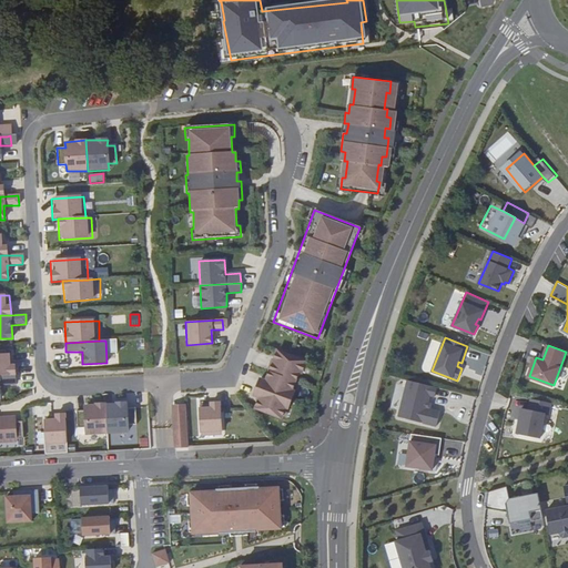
[(307,361),(277,348),(269,371),(295,382),(298,383),(307,361)]
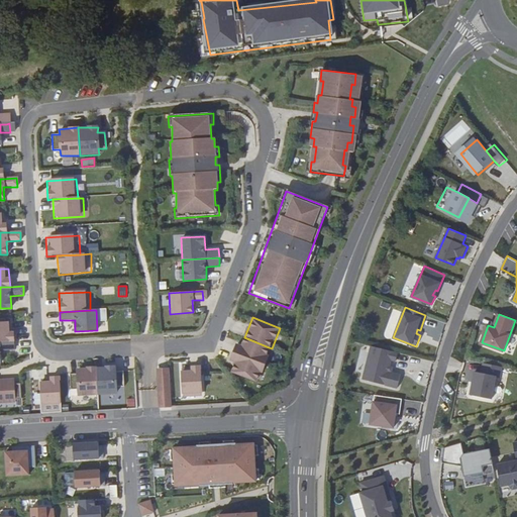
[(12,323),(0,323),(0,341),(13,341),(12,323)]
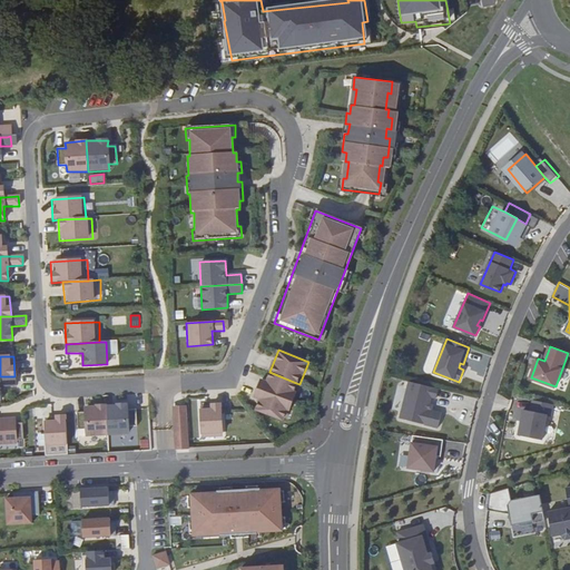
[(296,383),(269,372),(266,381),(259,380),(256,389),(293,402),(297,393),(293,392),(296,383)]
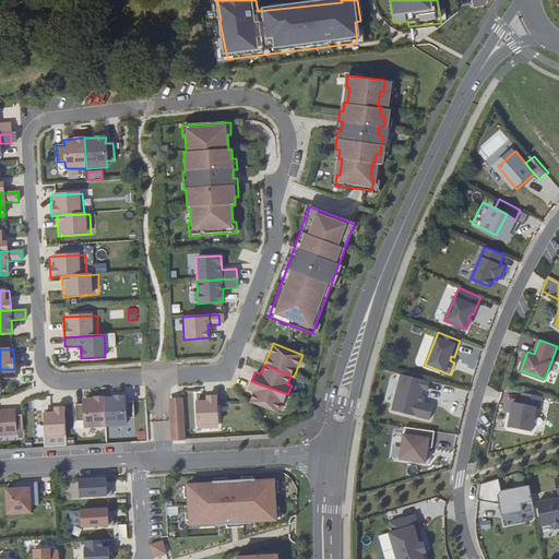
[(0,369),(0,393),(1,394),(0,380),(14,379),(14,369),(0,369)]
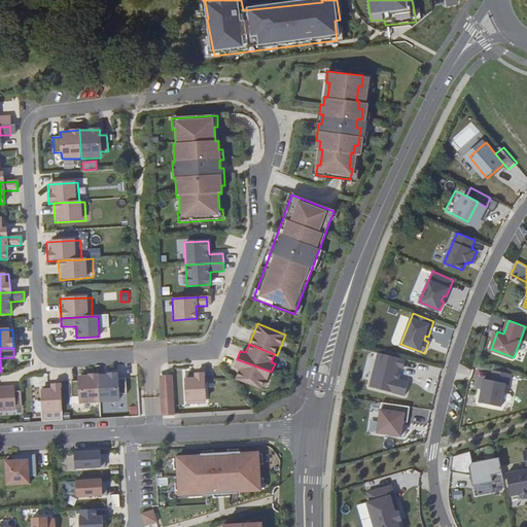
[(410,360),(382,353),(374,387),(409,396),(413,383),(400,380),(402,367),(407,370),(410,360)]
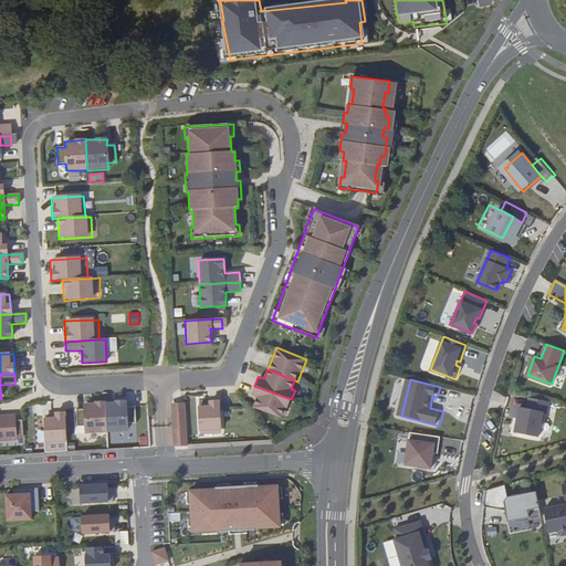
[(291,399),(254,386),(251,395),(259,397),(254,407),(281,418),(284,407),(287,409),(291,399)]
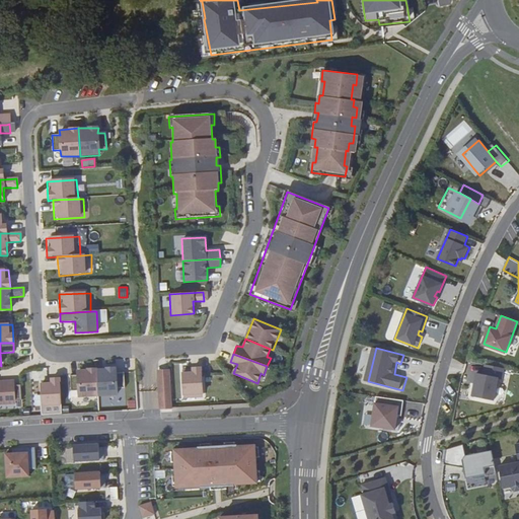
[(502,378),(504,368),(486,364),(484,374),(476,372),(472,395),(494,400),(498,378),(502,378)]
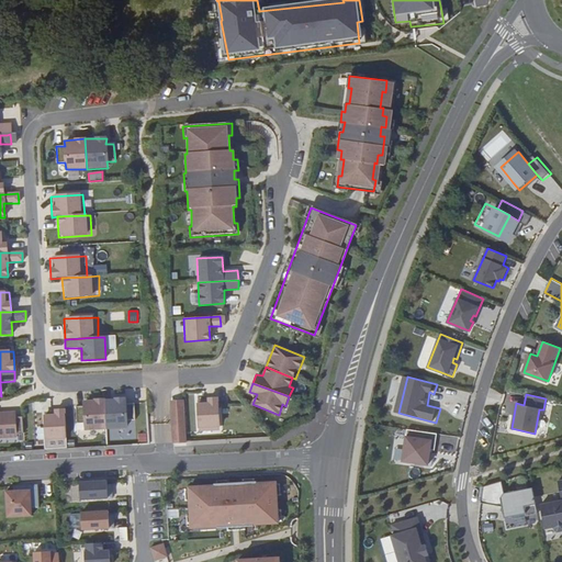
[(218,397),(198,398),(200,431),(220,431),(218,397)]
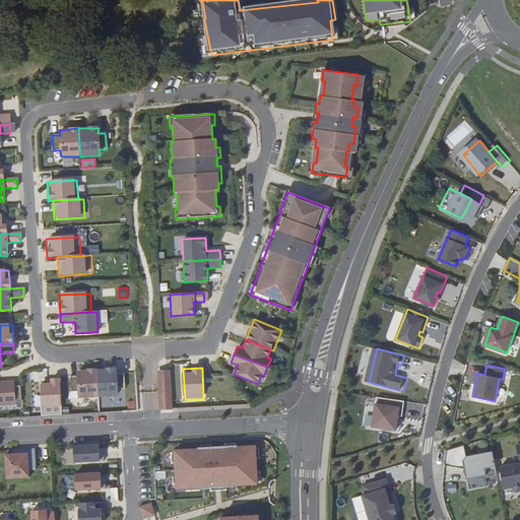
[(99,397),(96,370),(77,371),(77,378),(70,378),(70,395),(79,395),(79,398),(99,397)]
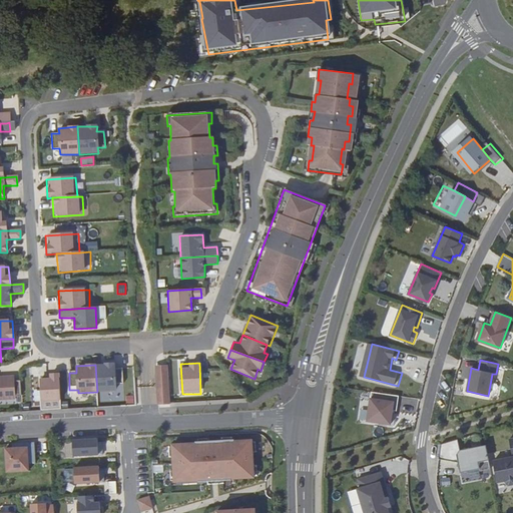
[(114,365),(95,365),(97,392),(115,392),(115,388),(123,388),(122,371),(114,371),(114,365)]
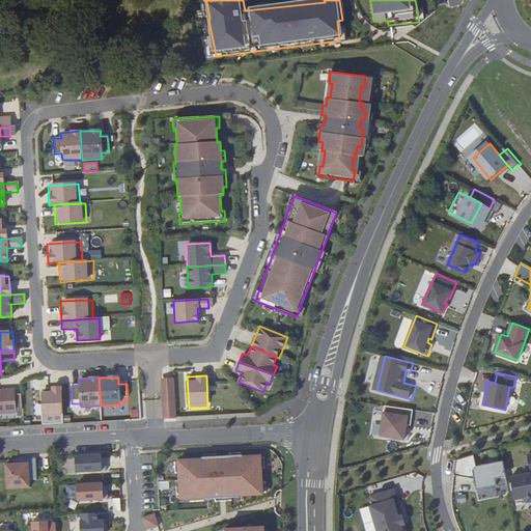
[(172,378),(161,379),(164,419),(174,418),(172,378)]
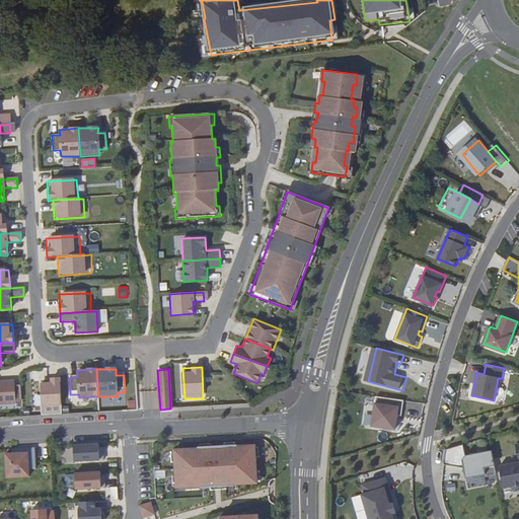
[(60,379),(41,381),(42,411),(62,410),(60,379)]
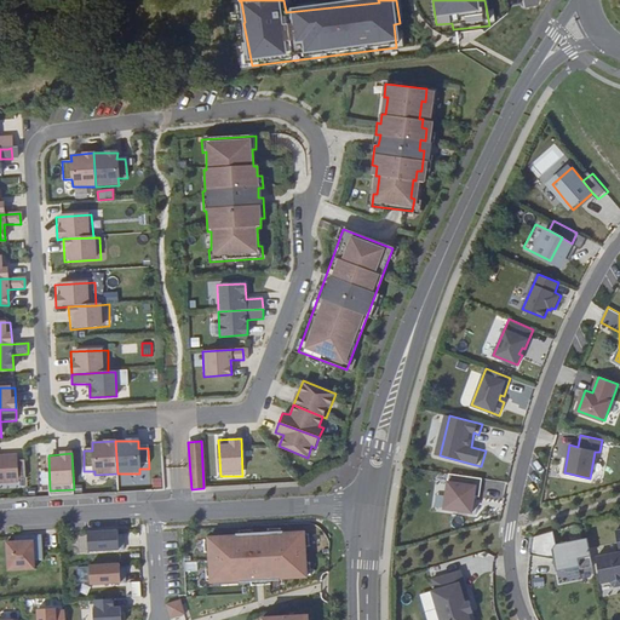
[(15,461),(15,457),(0,457),(0,480),(27,478),(26,461),(15,461)]
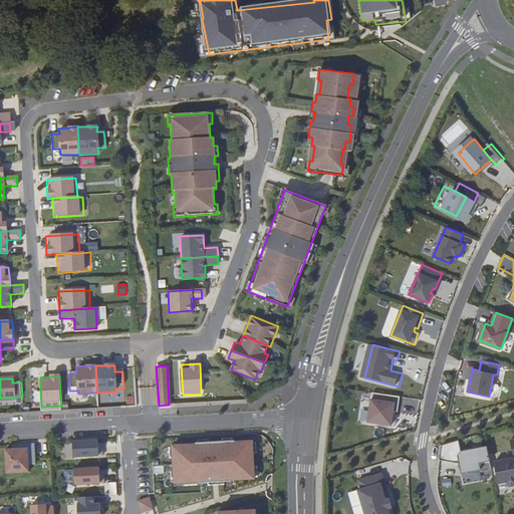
[(400,397),(372,393),(368,419),(392,423),(394,409),(398,409),(400,397)]
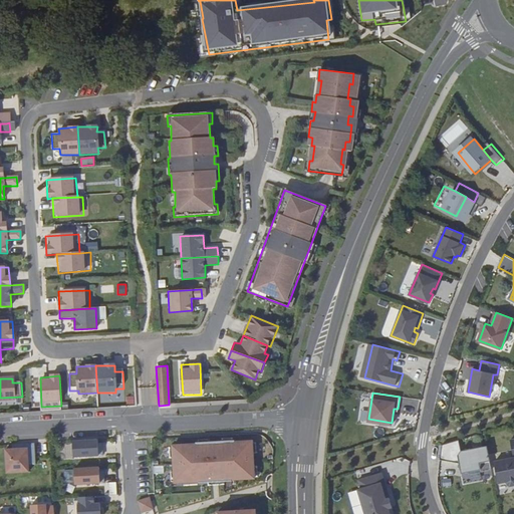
[(513,426),(508,427),(511,445),(492,449),(496,470),(504,468),(504,470),(507,473),(513,471),(513,470),(513,426)]
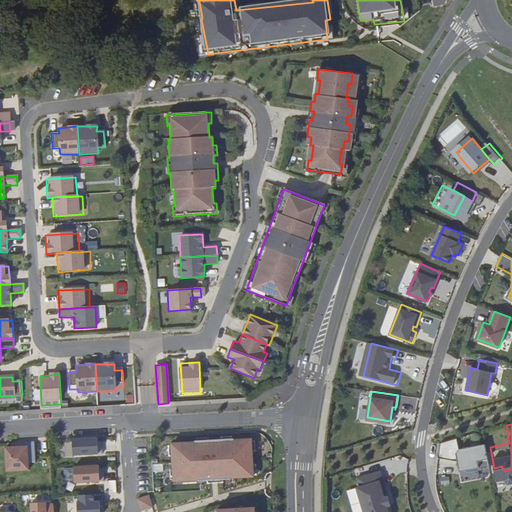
[(71,440),(72,456),(97,455),(96,438),(71,440)]
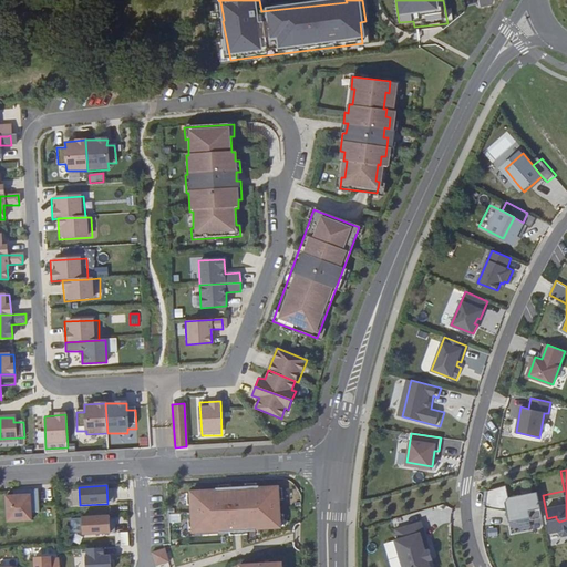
[(509,497),(506,485),(487,491),(485,504),(506,498),(509,509),(531,504),(532,506),(539,504),(537,490),(509,497)]
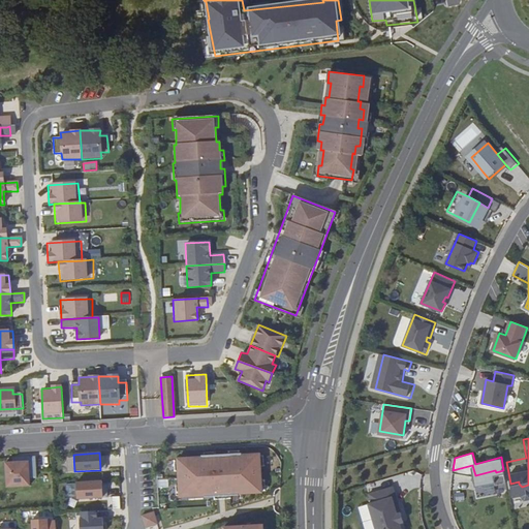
[(256,454),(175,459),(177,497),(259,492),(256,454)]
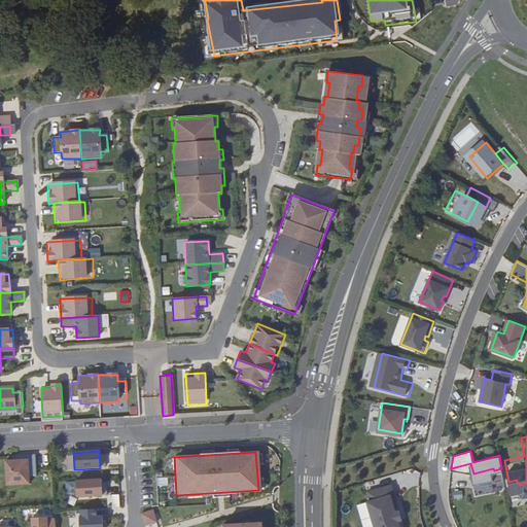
[(4,461),(6,486),(29,484),(28,460),(4,461)]
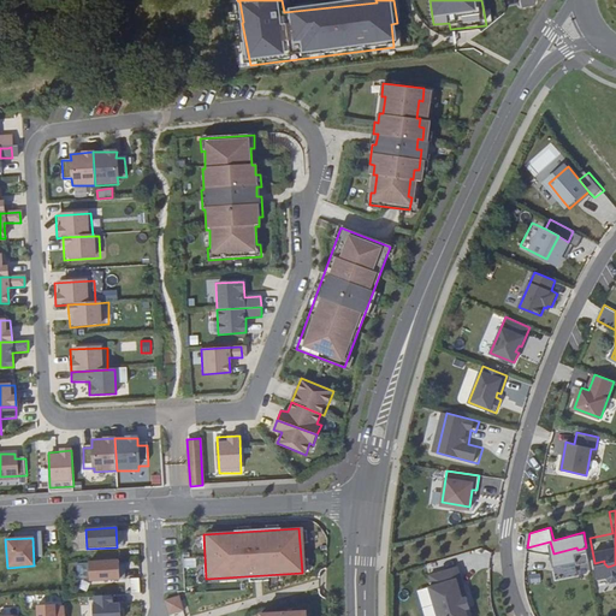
[(88,562),(89,581),(119,580),(118,561),(88,562)]
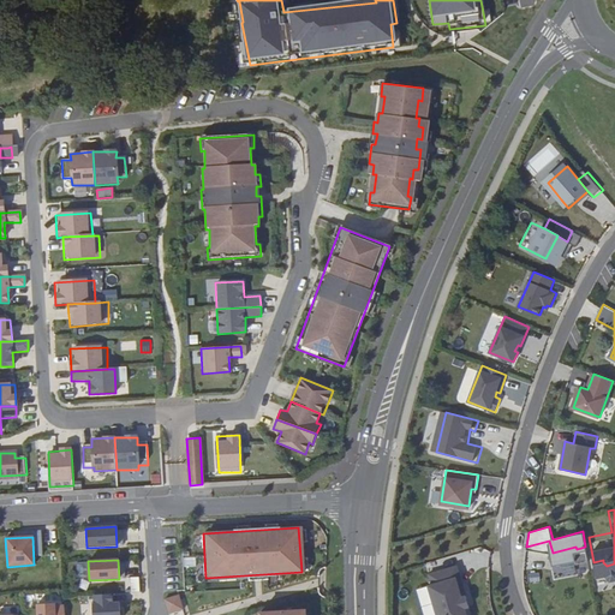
[(464,584),(458,565),(429,573),(430,578),(427,578),(436,609),(446,607),(447,614),(452,614),(466,611),(459,585),(464,584)]
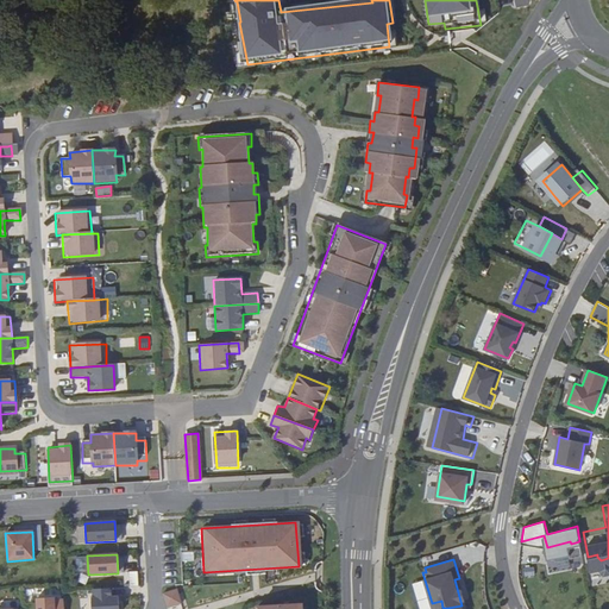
[(167,608),(182,603),(177,588),(162,592),(167,608)]
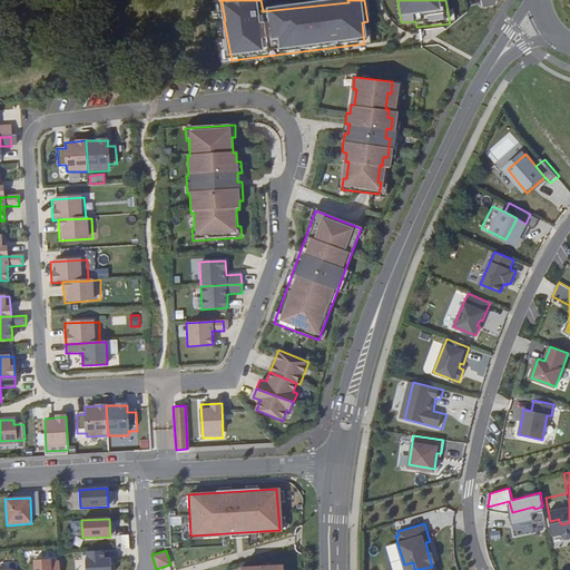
[(85,560),(85,569),(111,569),(111,559),(106,559),(105,551),(86,552),(86,560),(85,560)]
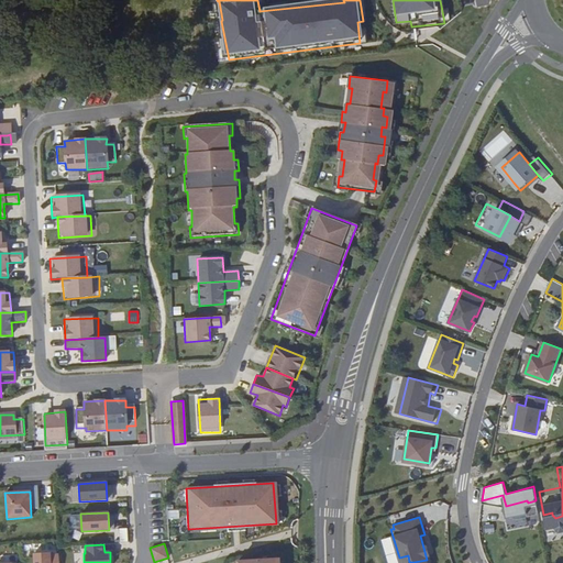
[(50,552),(33,553),(33,562),(57,562),(57,554),(50,554),(50,552)]
